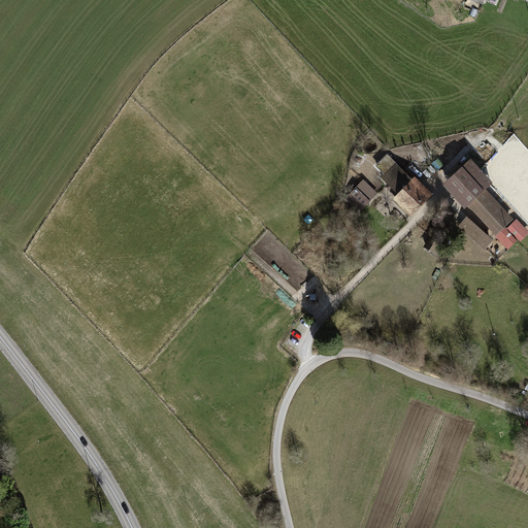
[(466,0),(464,5),(477,12),(484,0),(466,0)]
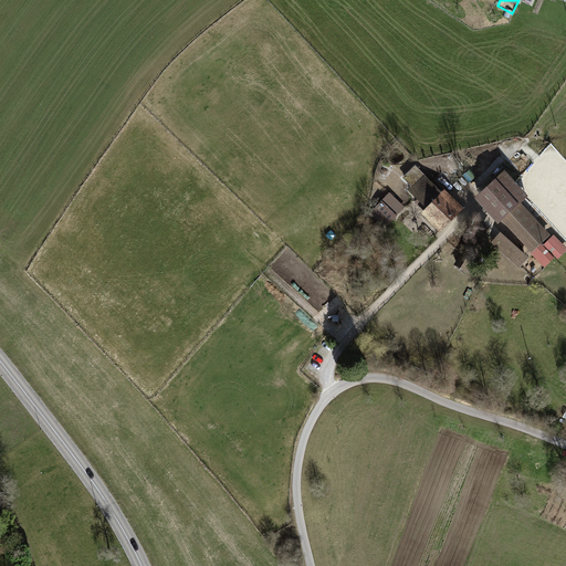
[(477,198),(499,222),(502,219),(519,203),(525,197),(504,174),(477,198)]
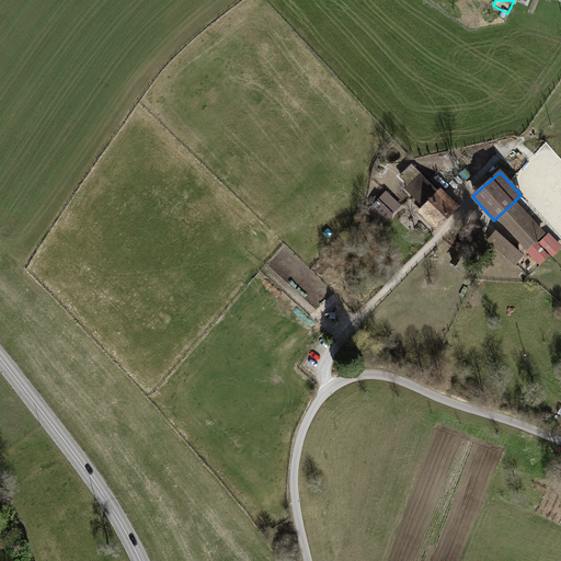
[(409,191),(443,224),(459,207),(443,192),(438,196),(420,179),(409,191)]
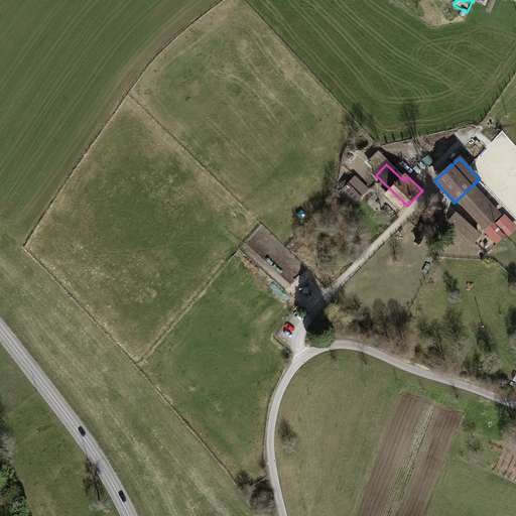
[(473,185),(458,200),(485,230),(493,223),(500,216),(473,185)]
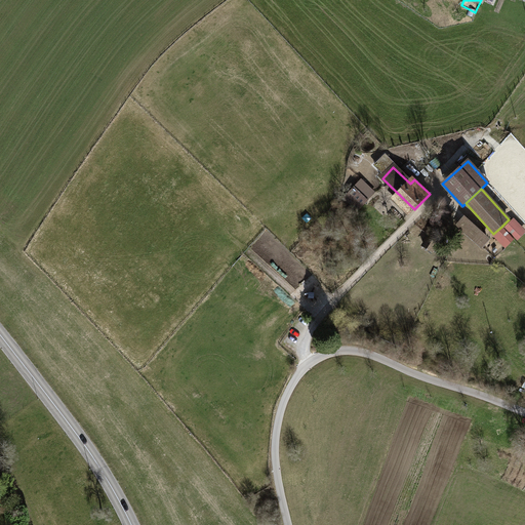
[(355,191),(342,202),(354,215),(367,204),(355,191)]
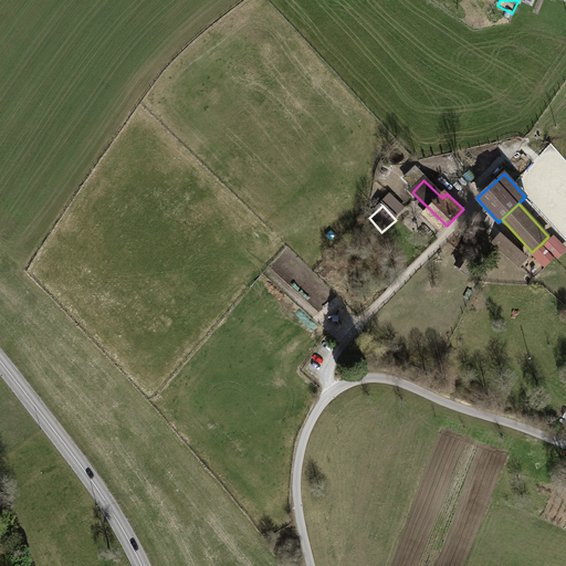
[(500,234),(493,243),(520,266),(526,259),(500,234)]
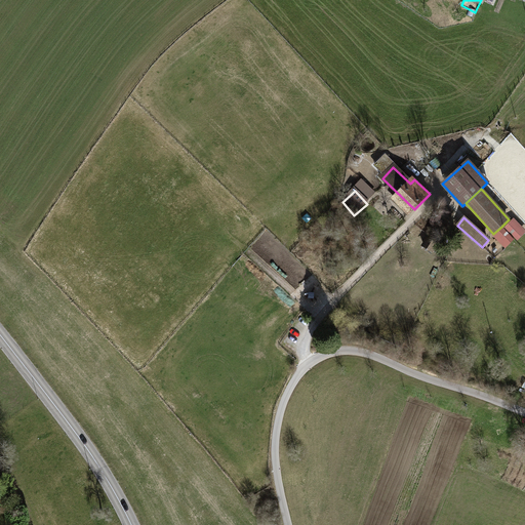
[(524,231),(513,219),(506,228),(518,241),(524,233),(524,231)]
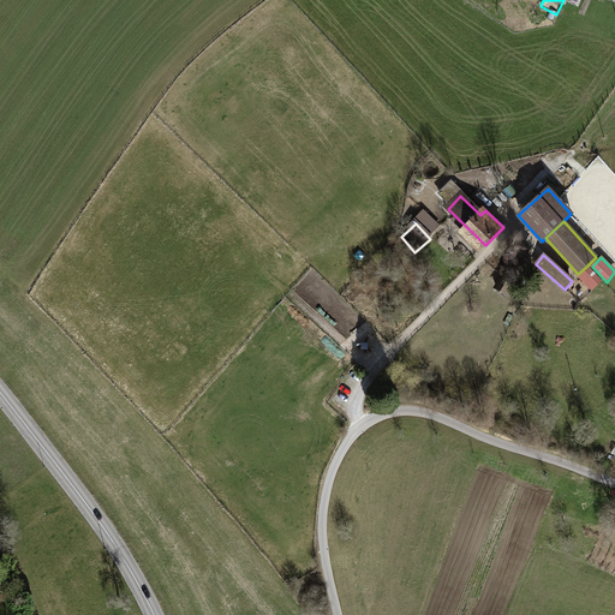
[(578,274),(591,288),(601,280),(587,266),(578,274)]
